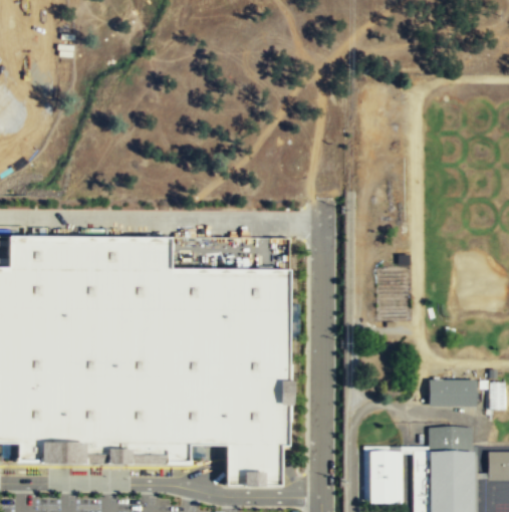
[(0,266),(8,266),(8,235),(172,236),(171,268),(291,269),(290,447),(282,447),(282,486),(226,486),(227,446),(190,446),(190,465),(17,463),(17,444),(0,444),(0,266)]
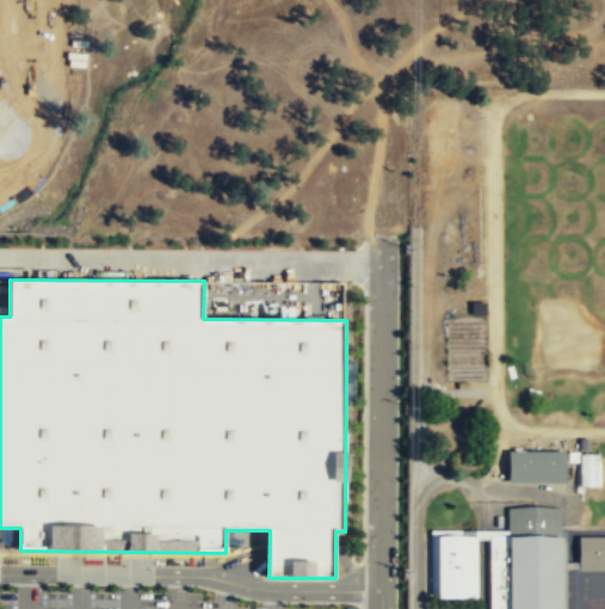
[(568,484),(569,468),(568,453),(511,453),(512,468),(511,484),(568,484)]
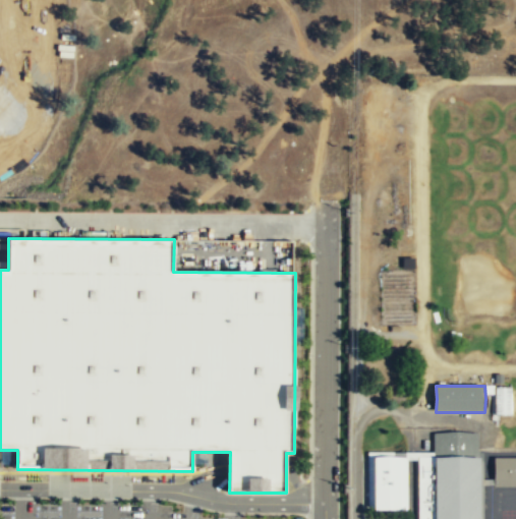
[(515,417),(515,389),(498,389),(498,417),(515,417)]
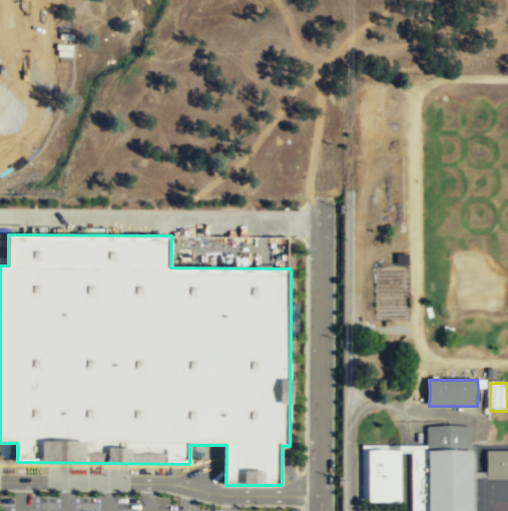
[(474,510),(474,452),(472,452),(473,428),(452,426),(429,428),(429,451),(430,452),(430,510),(474,510)]
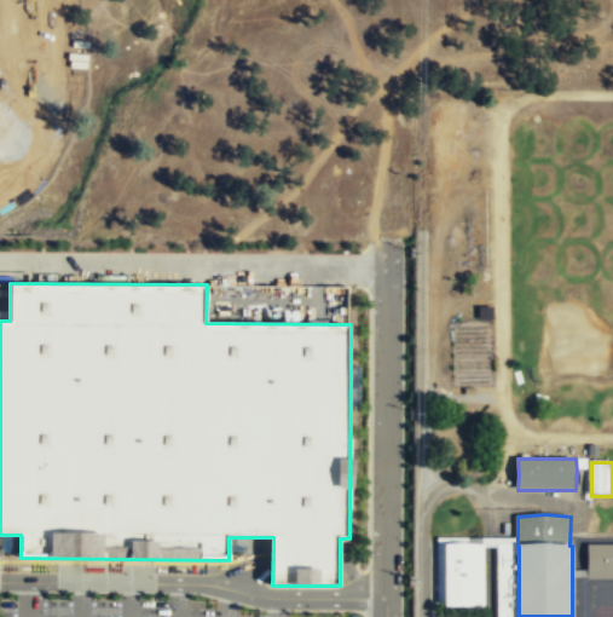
[(485,607),(485,546),(464,543),(446,545),(446,607),(485,607)]
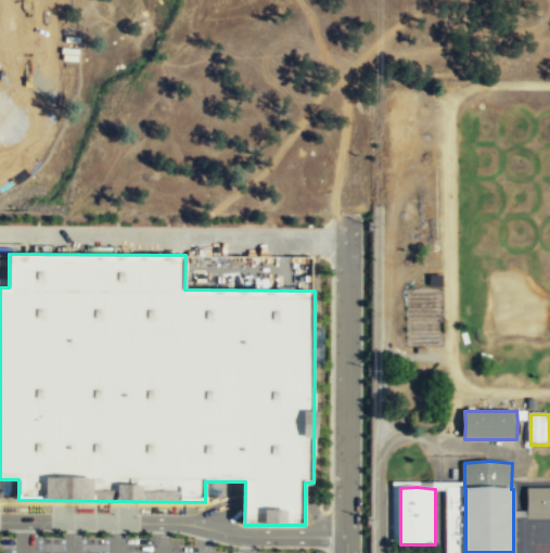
[(549,489),(529,489),(529,501),(528,519),(549,519),(549,489)]
